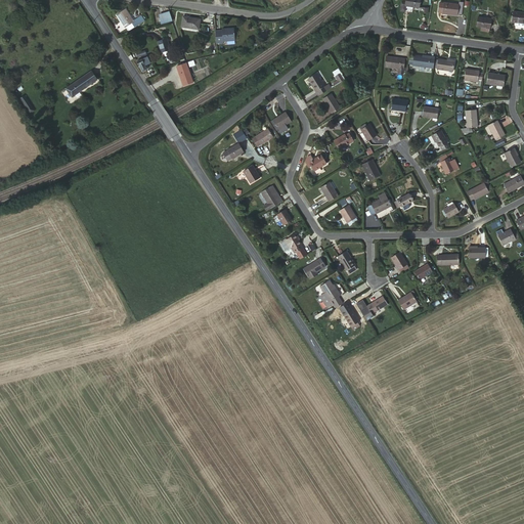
[(404,0),(403,0),(402,9),(418,11),(419,2),(404,0)]
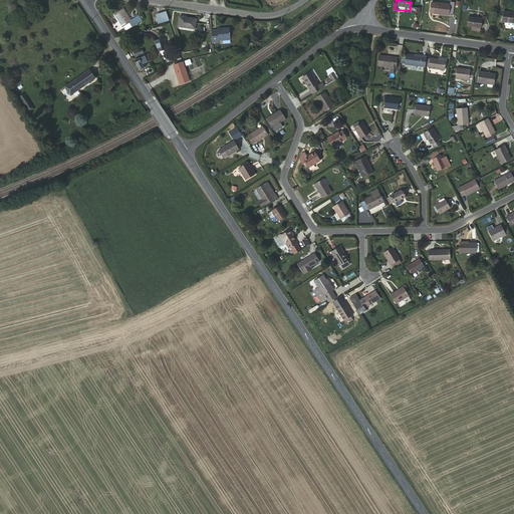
[(456,4),(453,4),(435,1),(432,0),(430,11),(434,12),(452,15),(455,16),(456,4)]
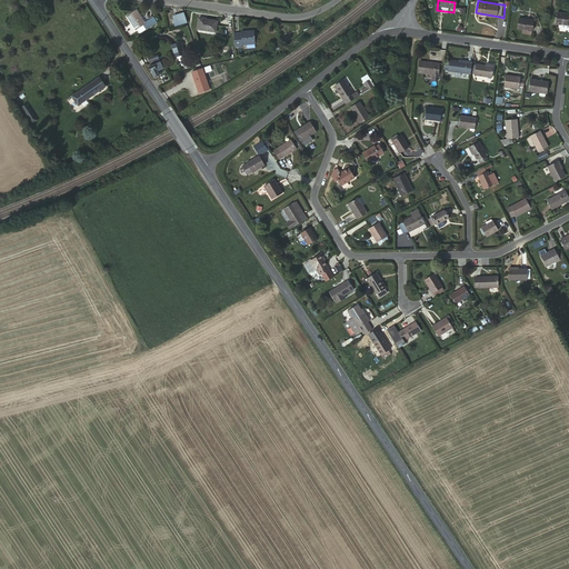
[(139,33),(158,22),(155,16),(146,21),(138,8),(126,16),(133,30),(137,28),(139,33)]
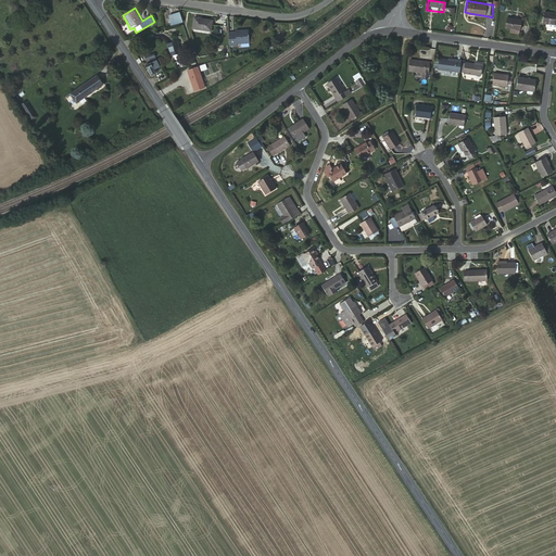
[(168,16),(171,26),(182,23),(179,13),(168,16)]
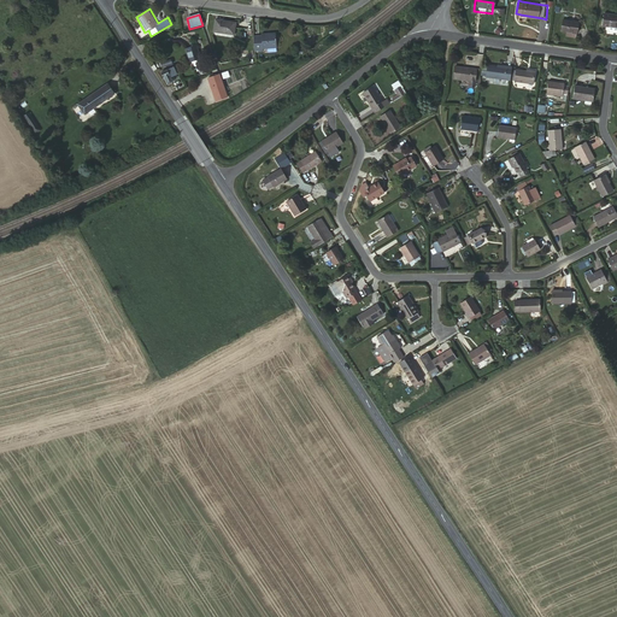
[(603,27),(609,28),(609,34),(616,35),(616,17),(605,15),(603,27)]
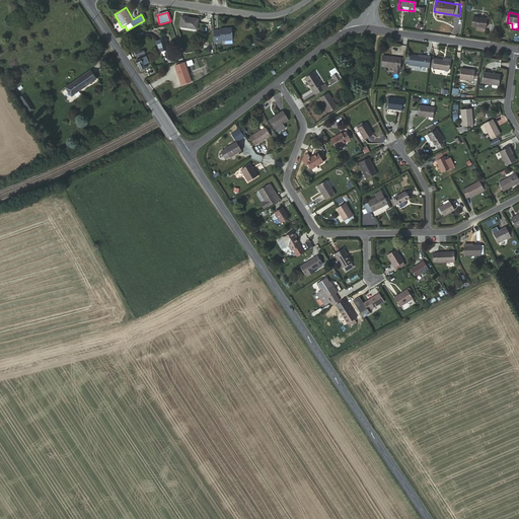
[(198,29),(199,19),(181,17),(180,27),(198,29)]
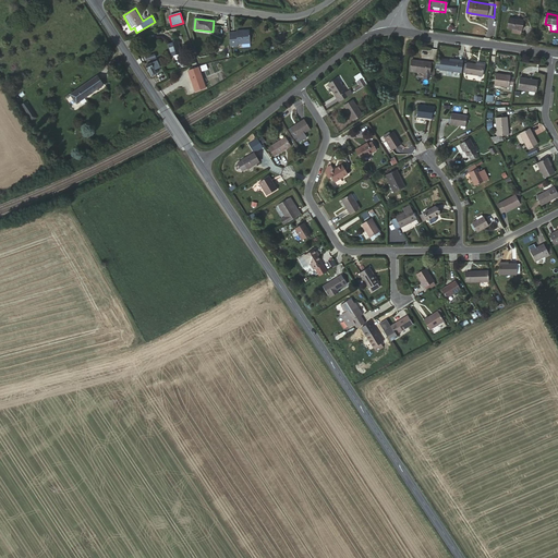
[(524,22),(509,19),(508,27),(512,28),(512,33),(521,35),(524,22)]
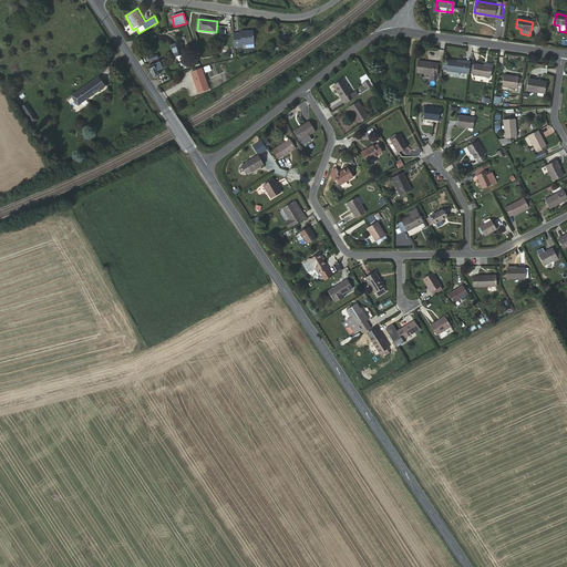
[(235,33),(237,47),(255,43),(253,31),(235,33)]
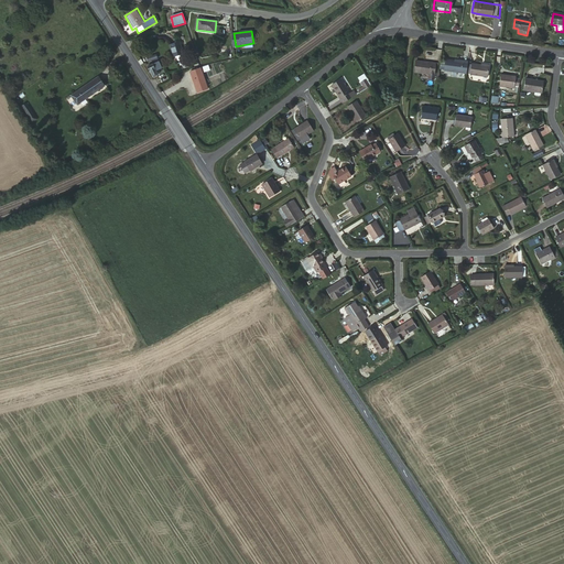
[(170,45),(173,58),(177,57),(179,63),(180,63),(184,62),(185,60),(184,56),(181,42),(170,45)]
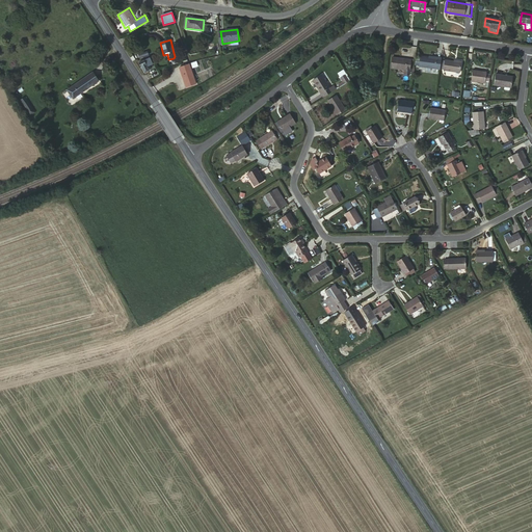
[(441,59),(437,59),(421,56),(419,65),(439,70),(441,59)]
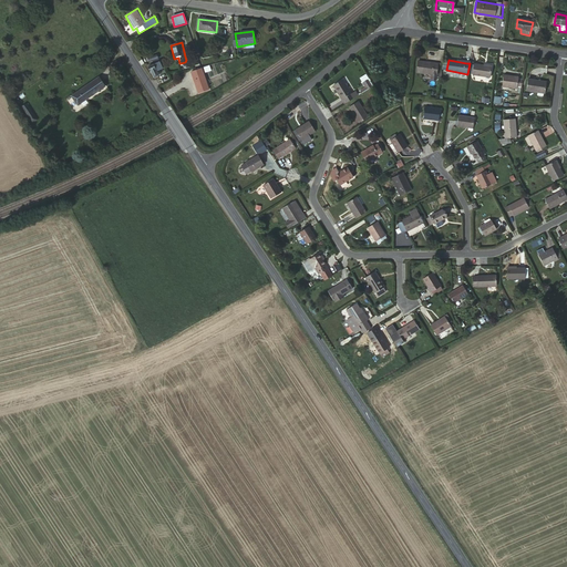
[(435,75),(437,65),(432,65),(428,64),(426,62),(419,61),(418,72),(435,75)]
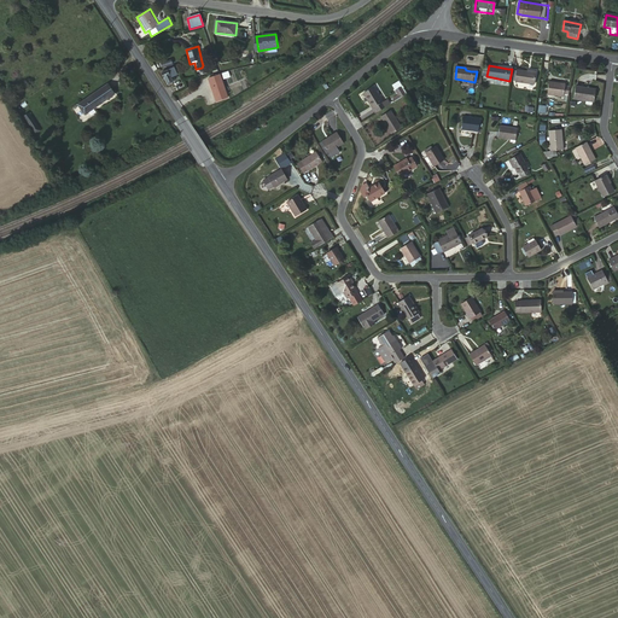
[(172,69),(163,75),(169,86),(175,81),(172,76),(175,74),(172,69)]
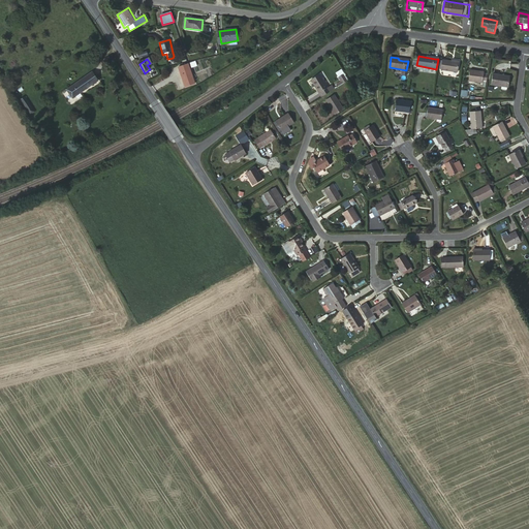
[(453,61),(443,59),(442,70),(458,73),(460,62),(453,61)]
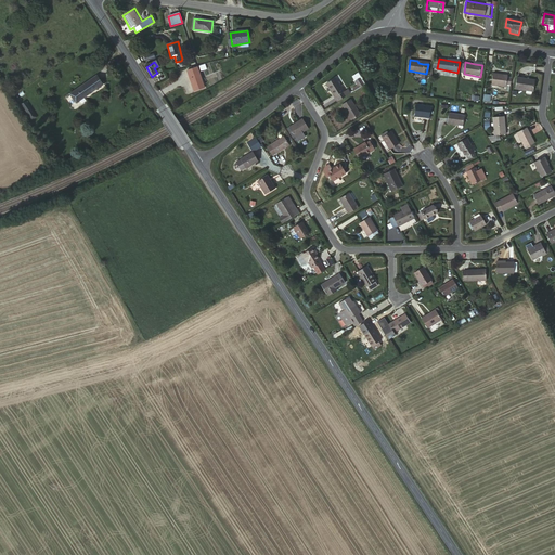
[(194,92),(205,89),(197,67),(188,71),(194,92)]
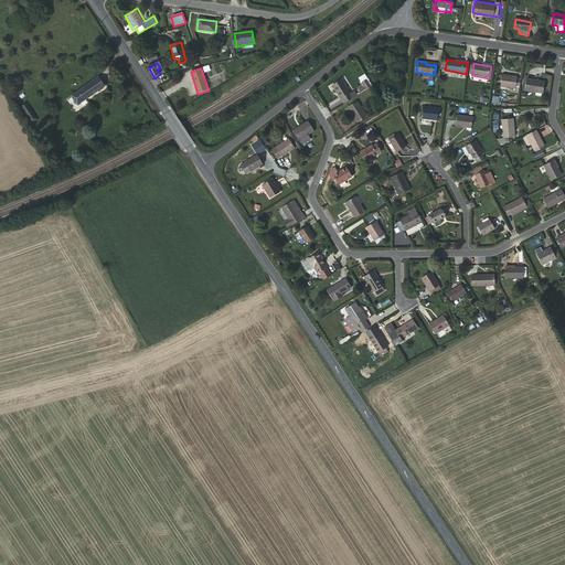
[(520,89),(521,81),(518,80),(518,77),(502,74),(500,87),(515,91),(516,88),(520,89)]
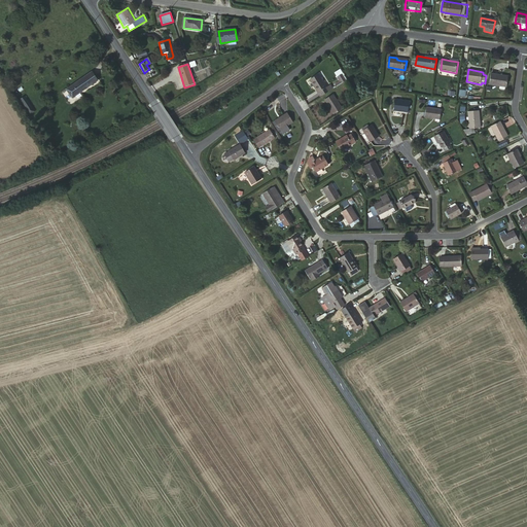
[(73,98),(100,80),(94,71),(67,89),(73,98)]
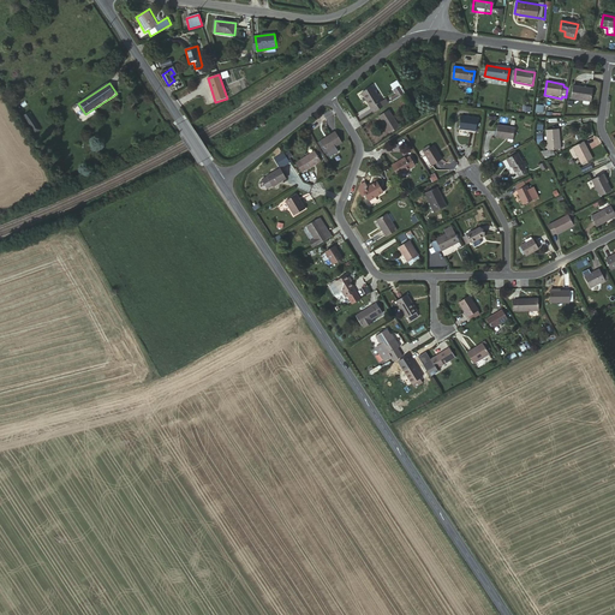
[(592,88),(573,87),(572,99),(590,101),(592,88)]
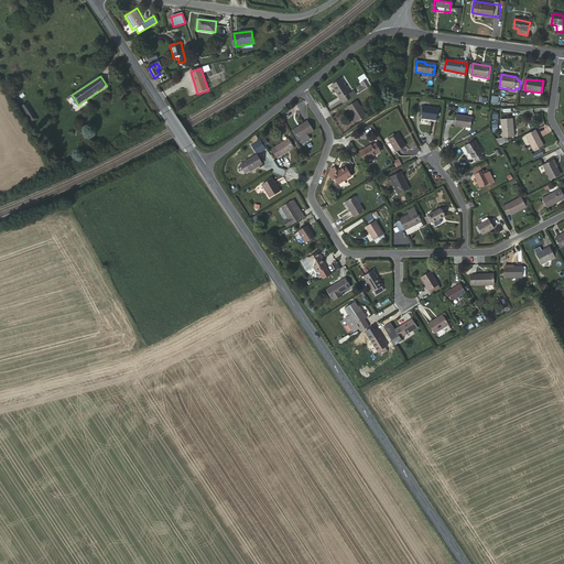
[(331,89),(342,108),(346,106),(355,100),(353,96),(349,98),(340,84),(331,89)]
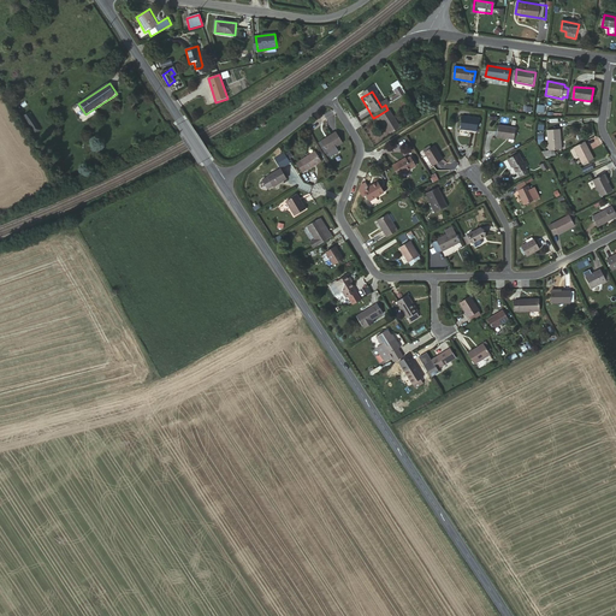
[(398,102),(403,100),(398,92),(394,95),(398,102)]
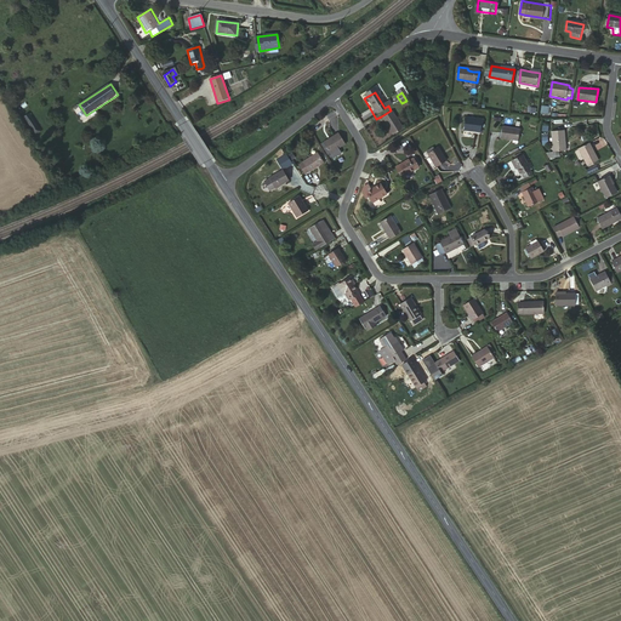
[(33,127),(38,124),(32,114),(26,118),(33,127)]
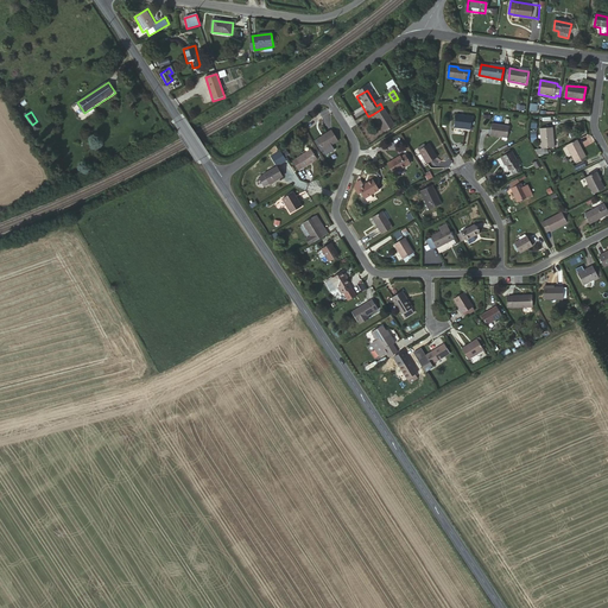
[(377,118),(379,125),(386,137),(396,131),(385,114),(377,118)]
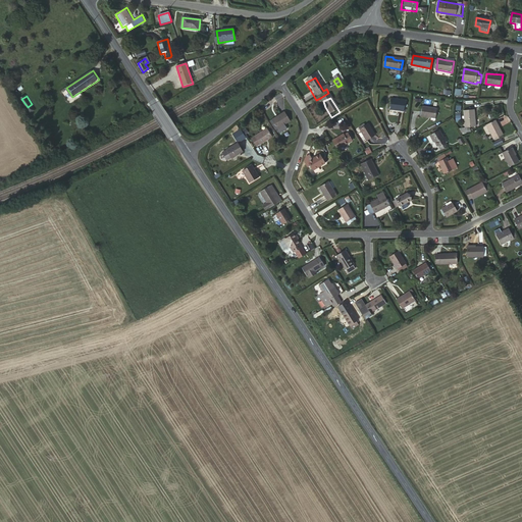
[(400,112),(405,112),(406,101),(392,99),(390,110),(400,112)]
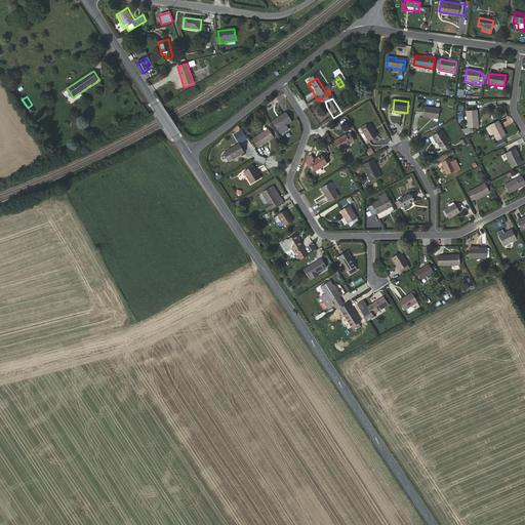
[(36,112),(32,105),(28,108),(32,114),(36,112)]
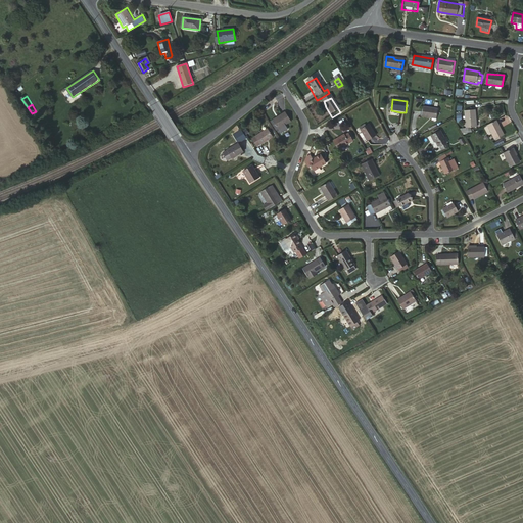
[(422,119),(437,120),(438,109),(424,107),(422,119)]
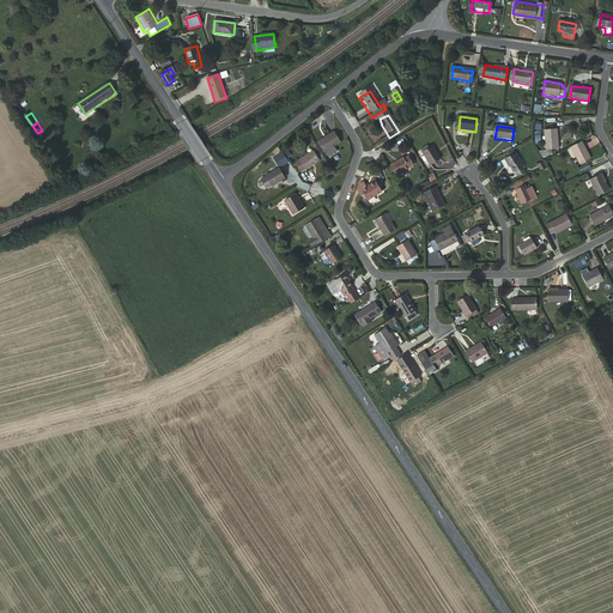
[(559,150),(558,129),(546,131),(547,150),(559,150)]
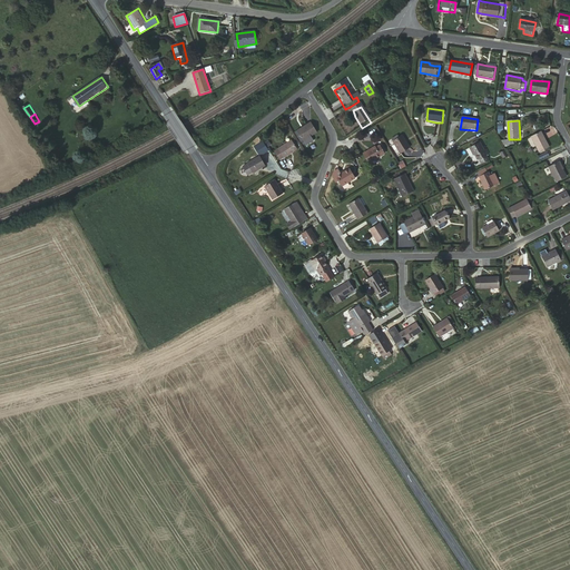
[(311,123),(296,131),(303,141),(305,146),(313,141),(311,137),(317,134),(311,123)]
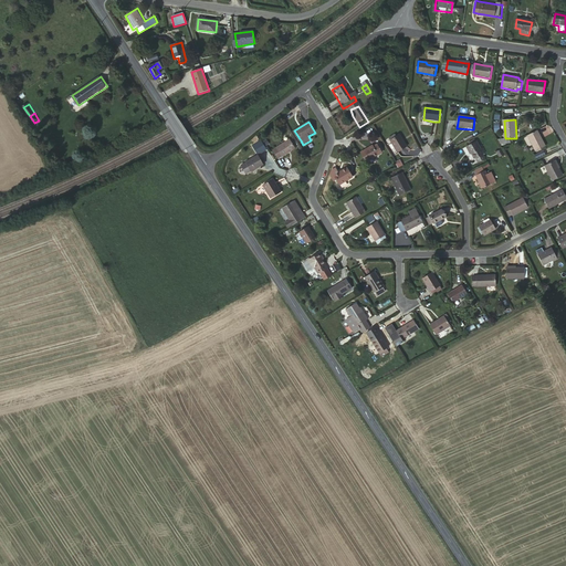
[(546,146),(538,130),(528,136),(535,152),(546,146)]
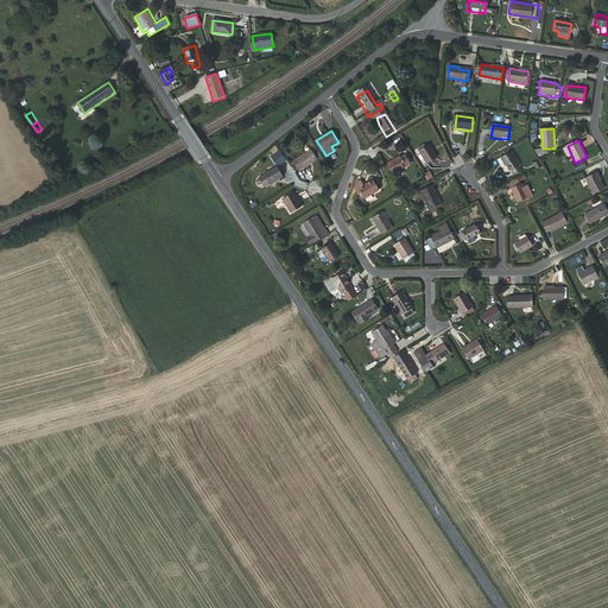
[(437,157),(429,144),(419,150),(426,163),(437,157)]
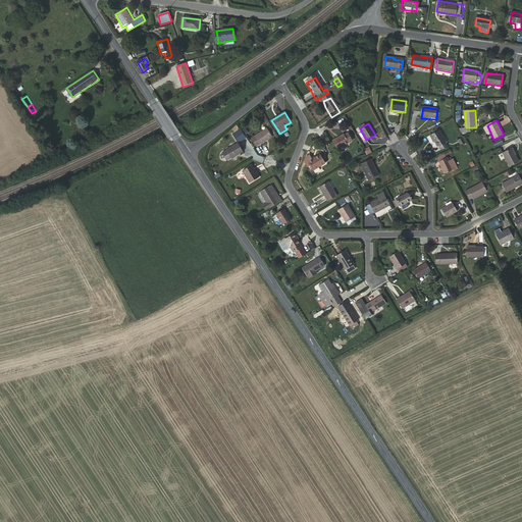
[(257,147),(272,137),(268,128),(252,138),(257,147)]
